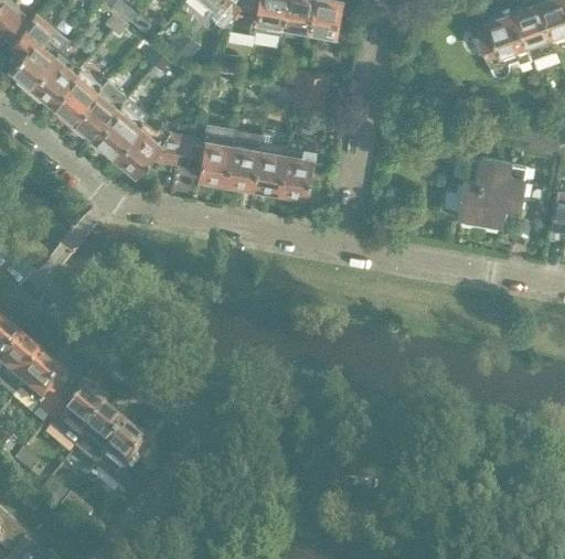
[(194,0),(210,12),(208,15),(211,18),(210,18),(220,27),(221,27),(228,32),(243,0),(194,0)]
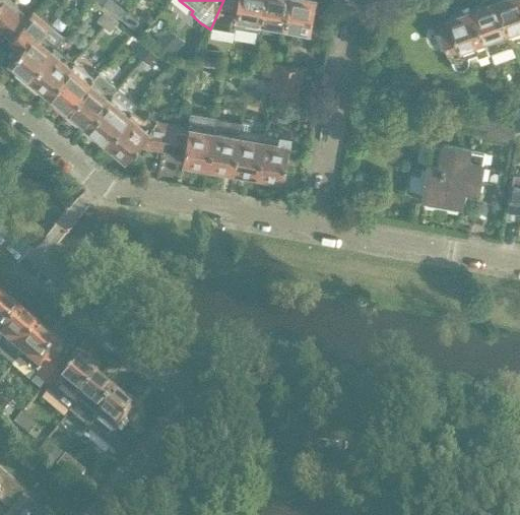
[(261,24),(264,0),(223,0),(210,29),(235,35),(236,30),(259,35),(261,24)]
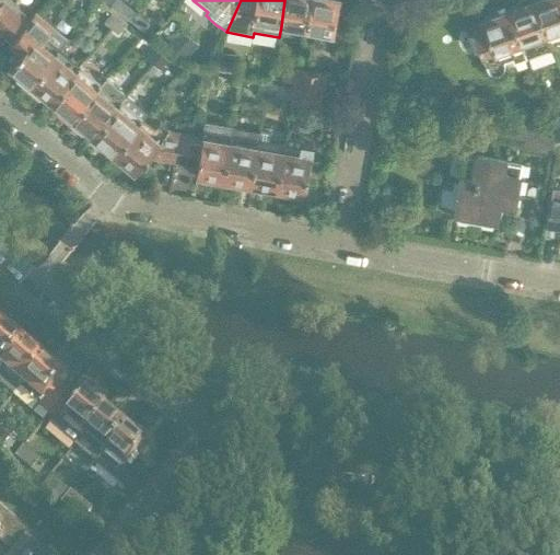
[(311,0),(284,0),(281,26),(306,31),(311,0)]
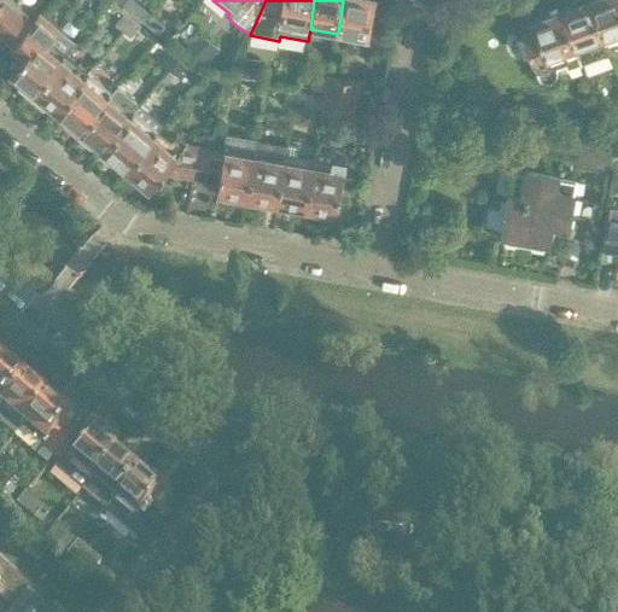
[(374,0),(343,0),(338,34),(368,39),(374,0)]
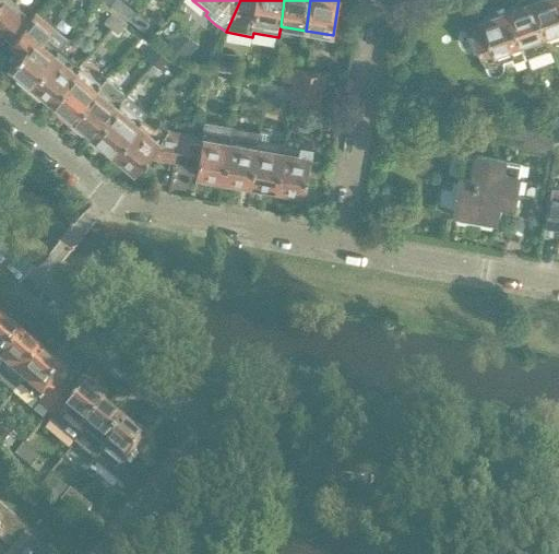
[(520,7),(509,11),(526,60),(550,51),(546,37),(532,0),(531,0),(519,4),(520,7)]
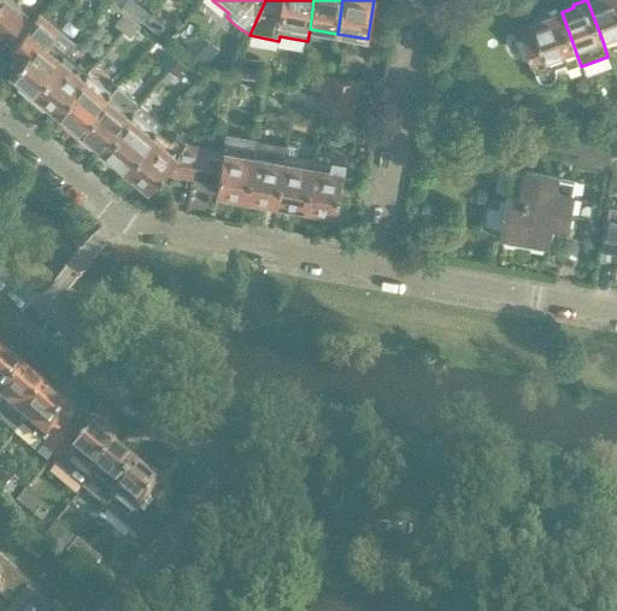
[(616,0),(587,0),(603,41),(616,35),(616,0)]
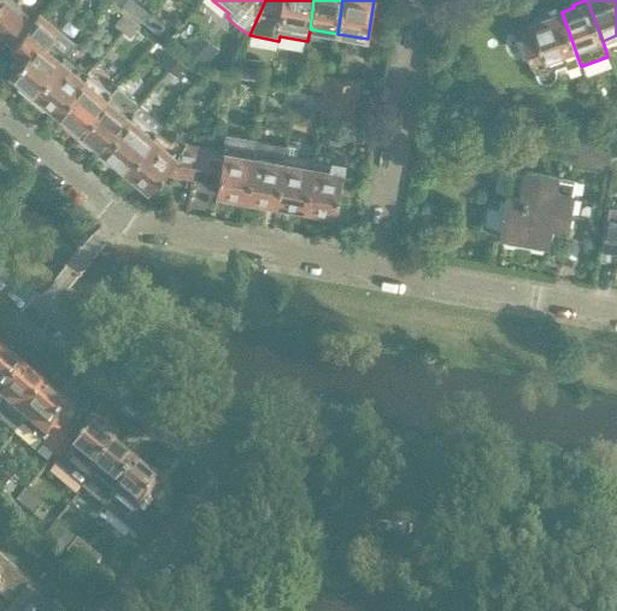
[(0,6),(0,33),(18,12),(6,1),(0,7),(0,6)]
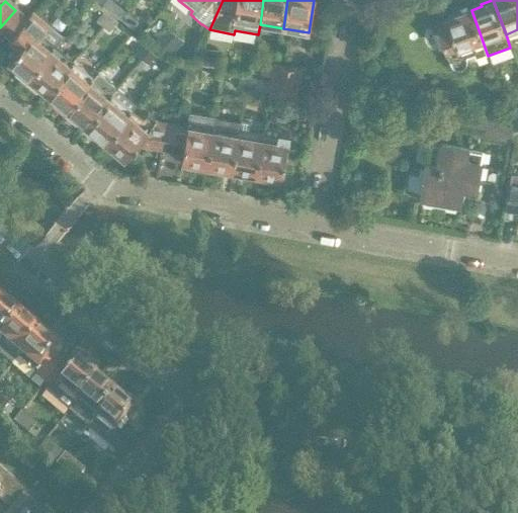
[(119,9),(113,16),(121,22),(126,15),(119,9)]
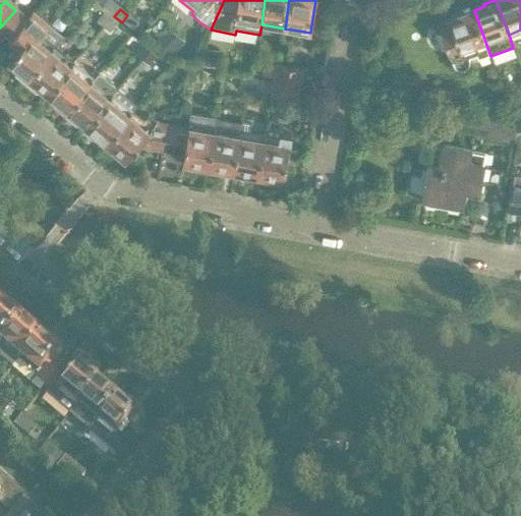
[(27,20),(15,10),(0,27),(0,32),(11,41),(27,20)]
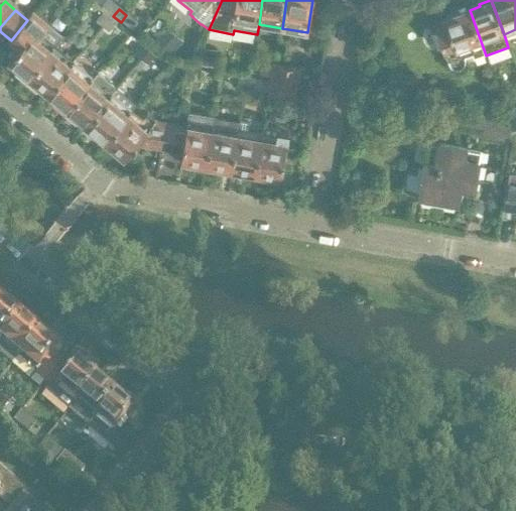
[(444,19),(445,21),(434,25),(448,65),(448,66),(449,68),(452,70),(454,71),(456,72),(458,72),(460,72),(461,71),(462,71),(463,70),(465,69),(466,68),(467,66),(467,64),(467,62),(467,61),(466,58),(474,56),(475,59),(486,55),(470,10),(444,19)]
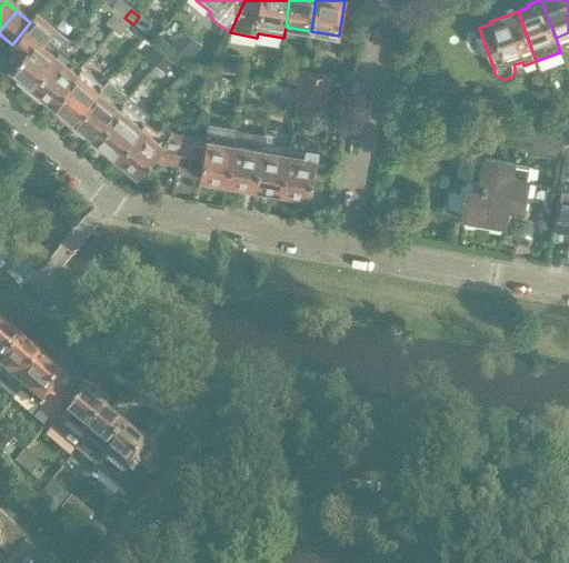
[(29,90),(60,53),(70,41),(38,13),(30,22),(12,44),(22,53),(10,69),(20,78),(18,80),(29,90)]
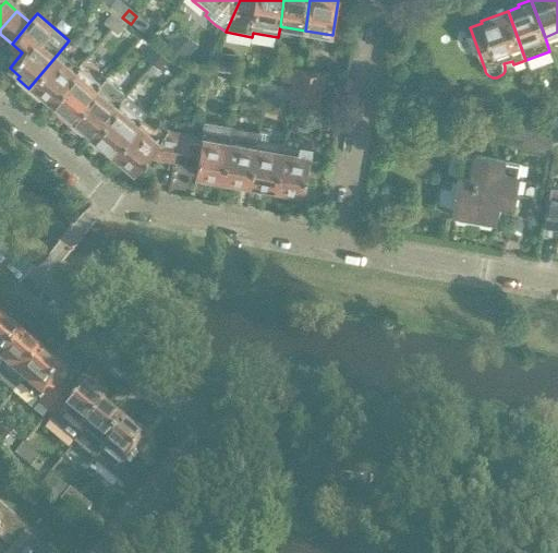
[(105,26),(111,32),(120,22),(113,16),(105,26)]
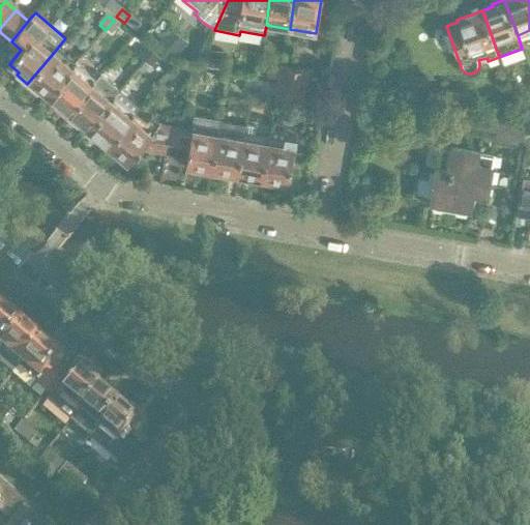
[(140,25),(129,16),(124,23),(135,31),(140,25)]
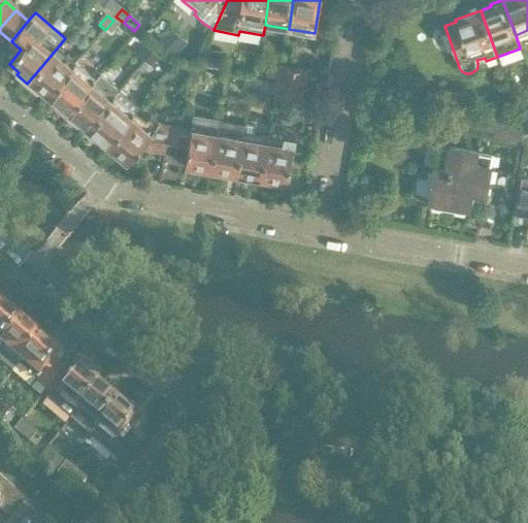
[(113,21),(105,30),(111,35),(120,26),(113,21)]
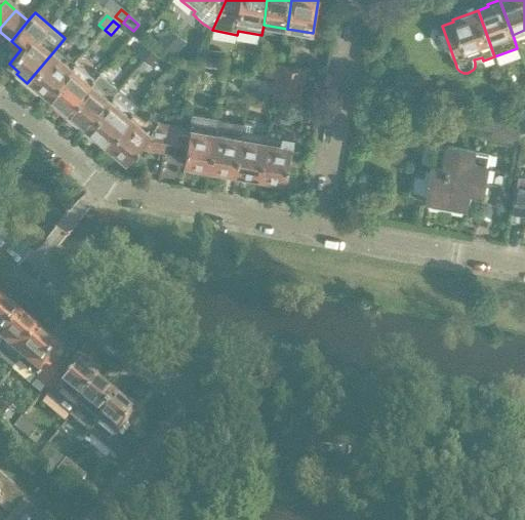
[(169,29),(154,46),(172,62),(187,44),(169,29)]
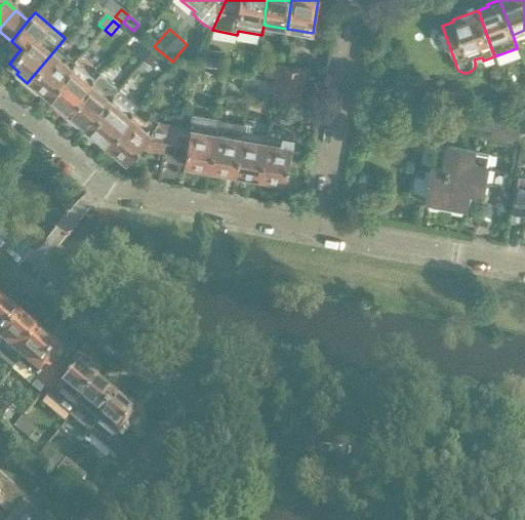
[(137,57),(144,63),(152,52),(146,47),(137,57)]
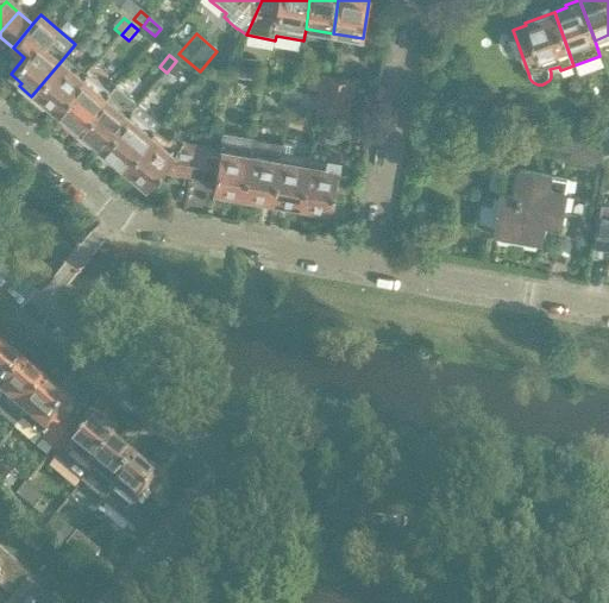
[(64,57),(31,96),(43,106),(46,105),(56,113),(87,76),(64,57)]
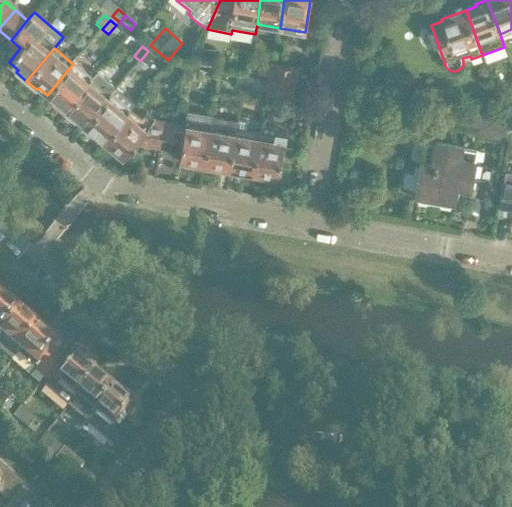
[(198,50),(196,66),(213,69),(215,53),(198,50)]
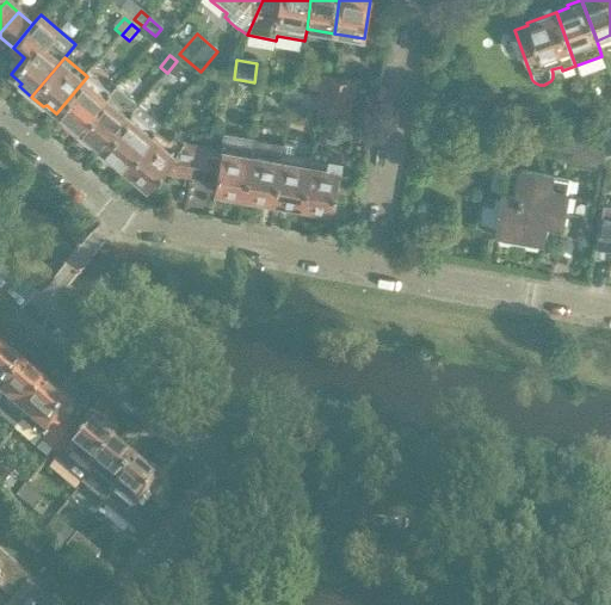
[(177,61),(167,73),(174,79),(184,67),(177,61)]
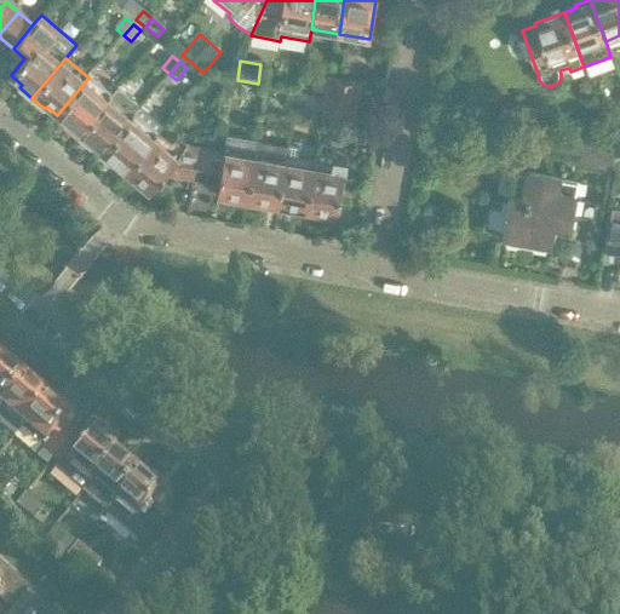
[(89,78),(57,115),(68,124),(67,126),(78,136),(112,97),(89,78)]
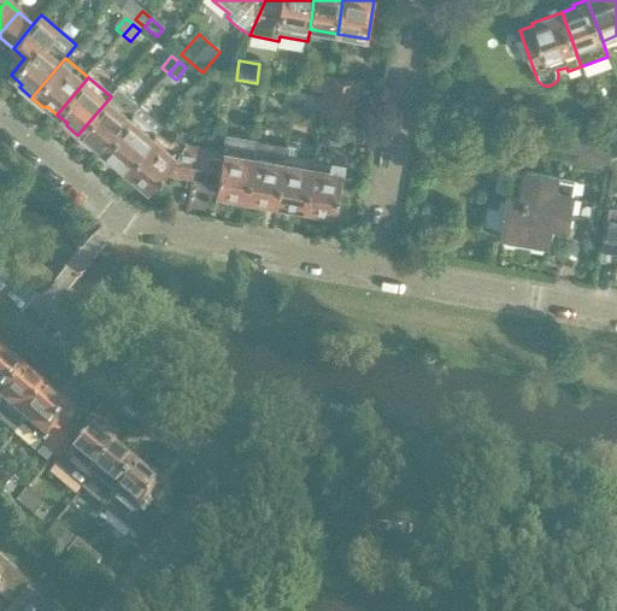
[(315,78),(312,93),(327,95),(329,81),(315,78)]
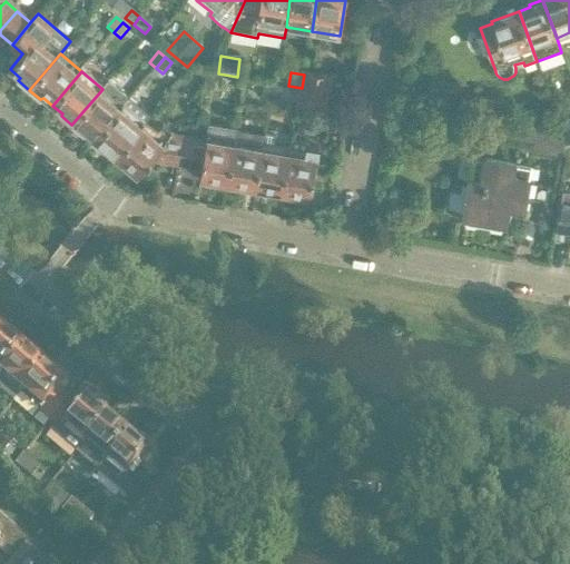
[(304,73),(304,75),(302,88),(330,92),(332,78),(304,73)]
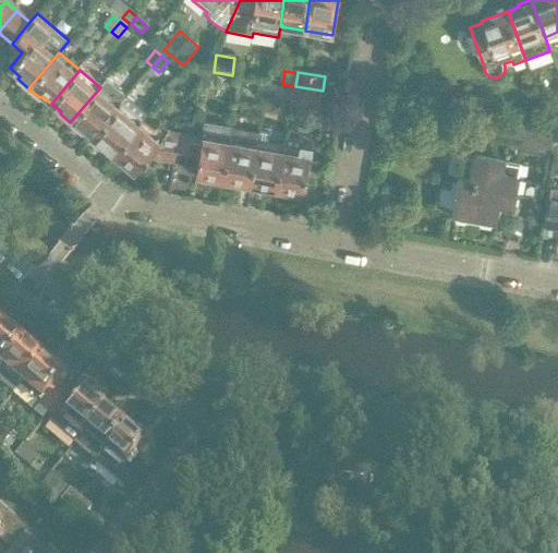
[(209,92),(211,76),(199,75),(197,91),(209,92)]
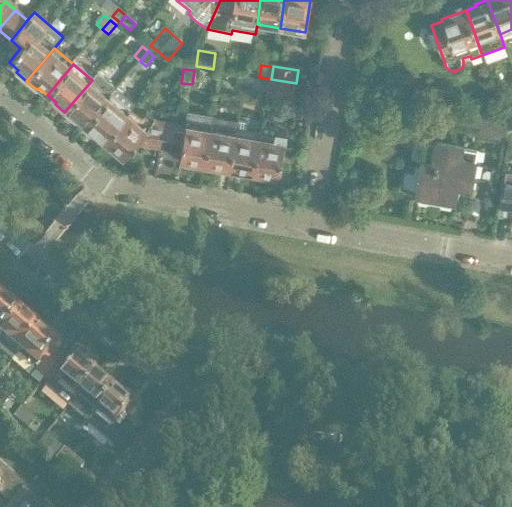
[(97,73),(92,80),(64,112),(75,121),(77,119),(85,126),(116,89),(97,73)]
